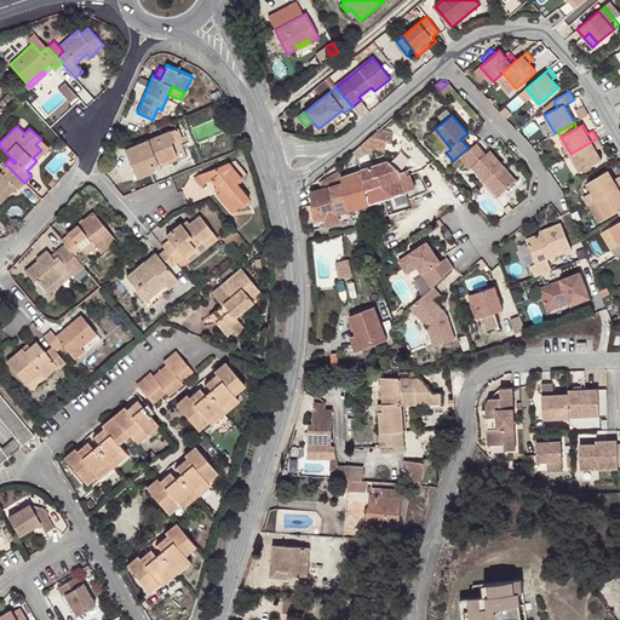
[(171,131),(174,141),(183,137),(178,127),(171,131)]
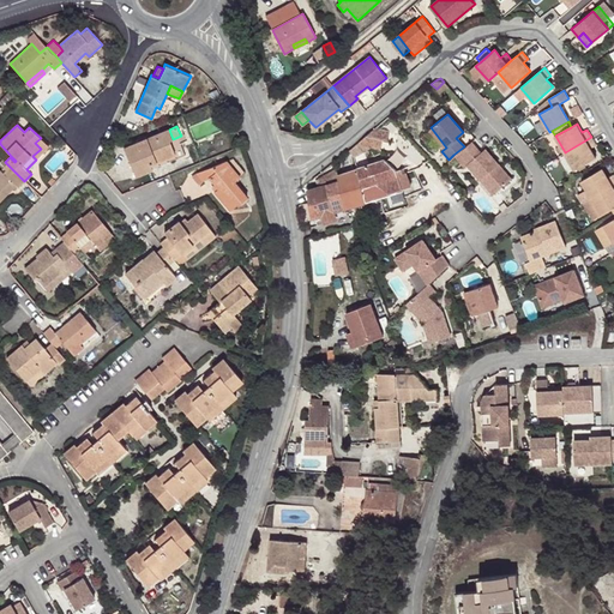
[(362,139),(345,154),(350,160),(354,156),(355,157),(362,154),(383,136),(375,128),(362,139)]
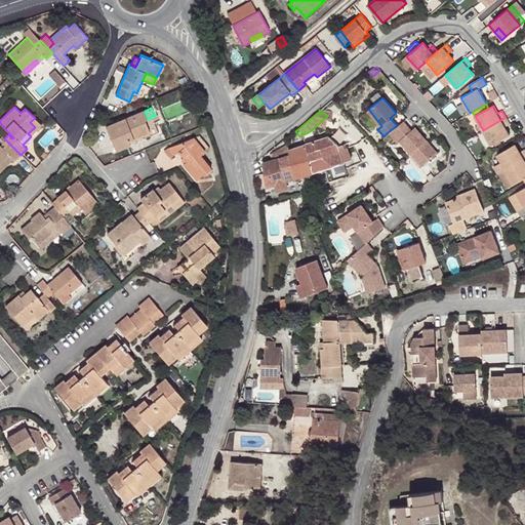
[(145,120),(148,119),(145,111),(106,126),(116,150),(130,144),(129,140),(150,132),(145,120)]
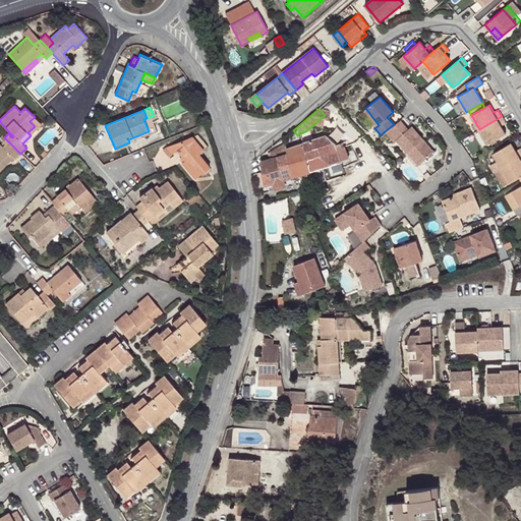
[(499,138),(506,133),(502,126),(506,123),(502,116),(479,129),(487,145),(499,138)]
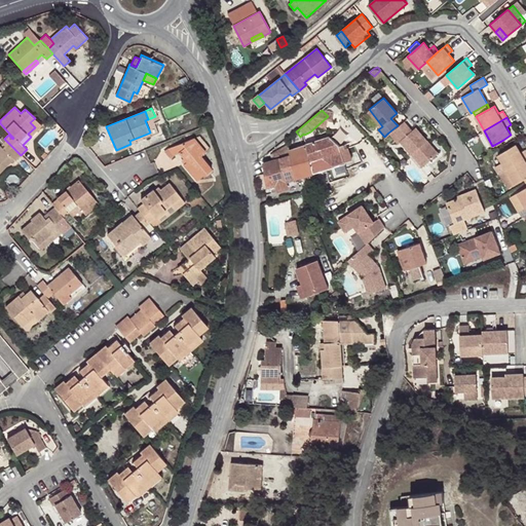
[(28,134),(31,137),(42,124),(35,118),(30,122),(35,127),(28,134)]
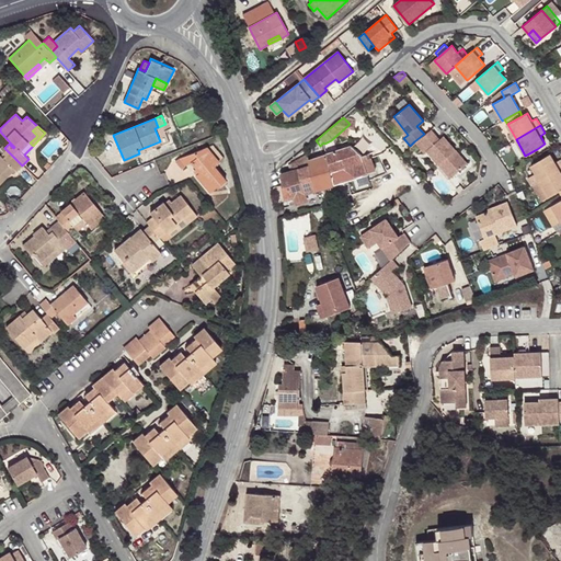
[(424,134),(414,141),(425,152),(427,150),(439,163),(444,160),(455,173),(467,164),(443,138),(439,141),(437,138),(430,129),(424,134)]
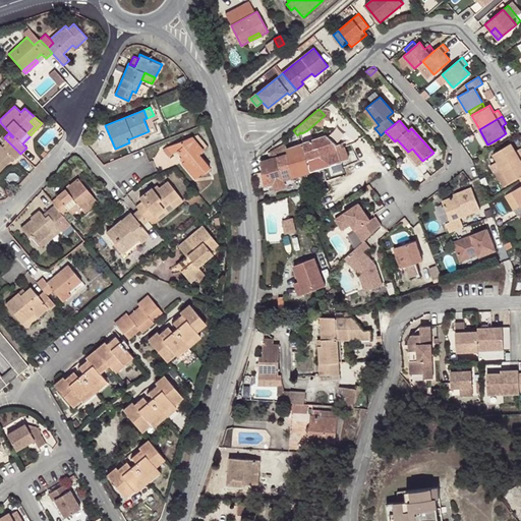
[(501,142),(509,138),(506,133),(499,138),(501,142)]
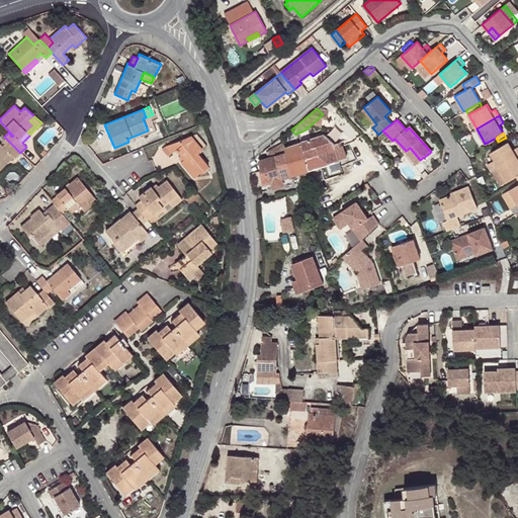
[(285,148),(291,175),(308,171),(308,170),(310,170),(310,168),(320,166),(328,164),(328,162),(339,159),(333,143),(324,134),(300,141),(301,143),(285,148)]
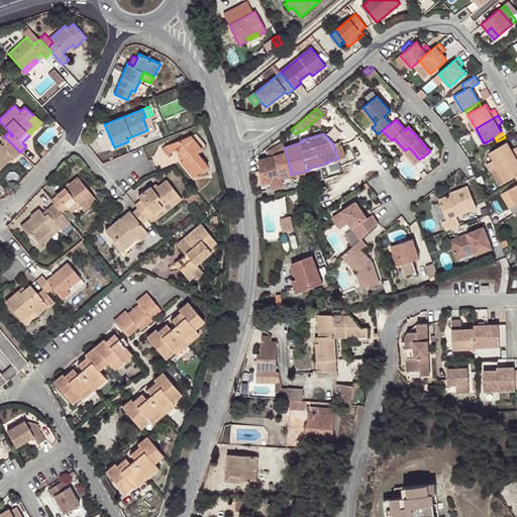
[(176,149),(181,154),(184,159),(181,161),(194,177),(200,172),(201,173),(208,166),(197,152),(202,149),(190,135),(166,145),(172,151),(176,149)]
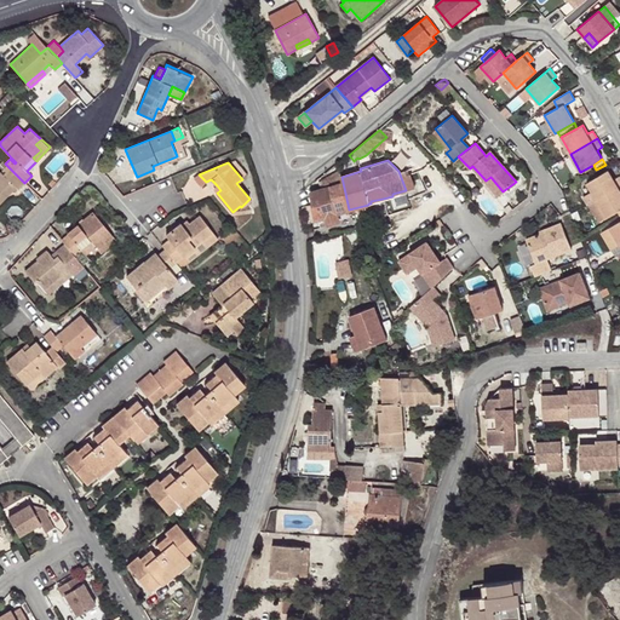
[(18,189),(24,183),(6,165),(0,172),(0,171),(0,190),(10,181),(16,188),(18,189)]
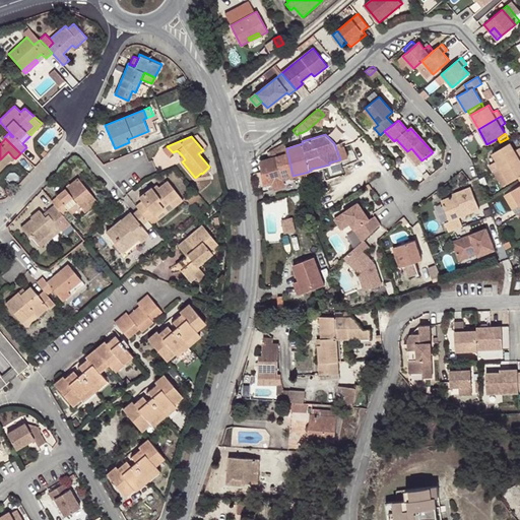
[(503,147),(510,142),(508,138),(500,142),(503,147)]
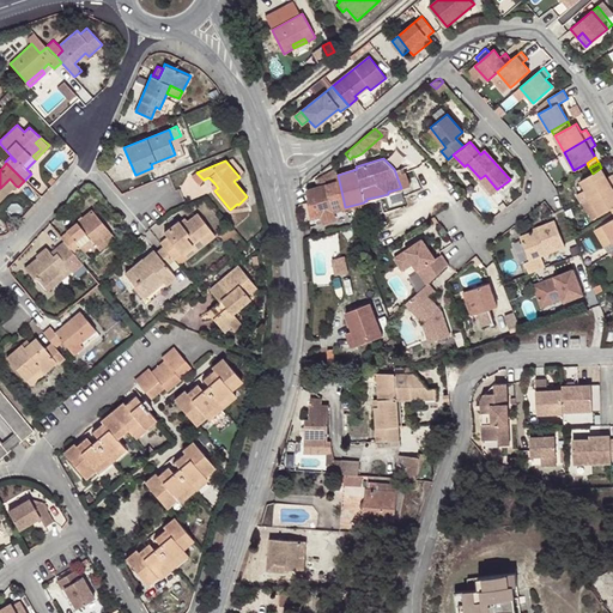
[(333,211),(345,207),(338,175),(337,168),(315,180),(319,187),(308,190),(313,217),(322,214),(325,222),(335,219),(333,211)]
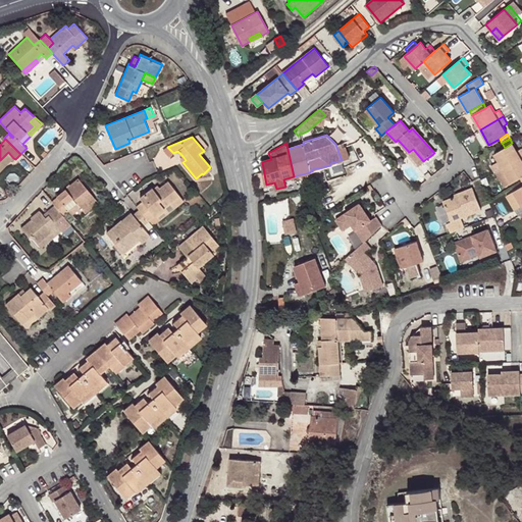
[(503,168),(521,157),(521,149),(521,148),(517,151),(512,143),(505,148),(493,154),(503,168)]
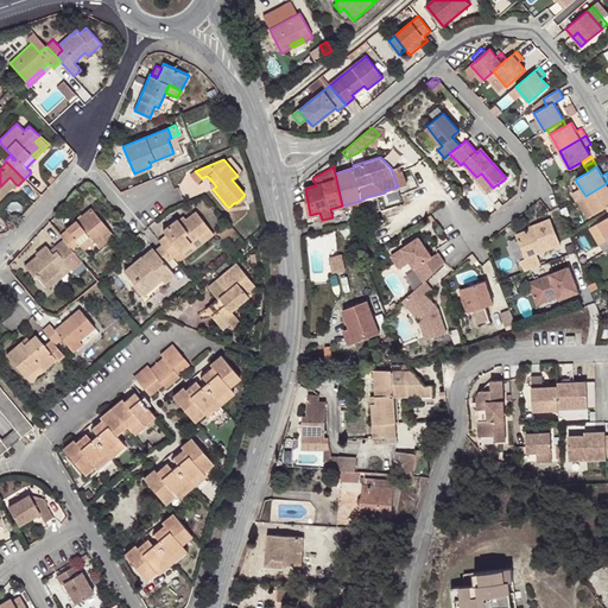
[(481,173),(476,177),(488,192),(493,188),(481,173)]
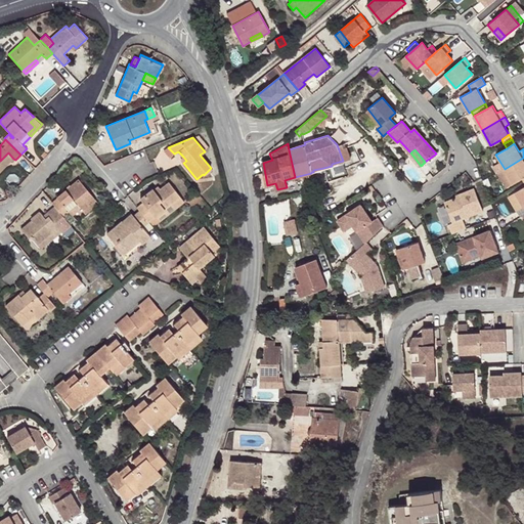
[(0,172),(13,159),(8,153),(0,161),(0,172)]
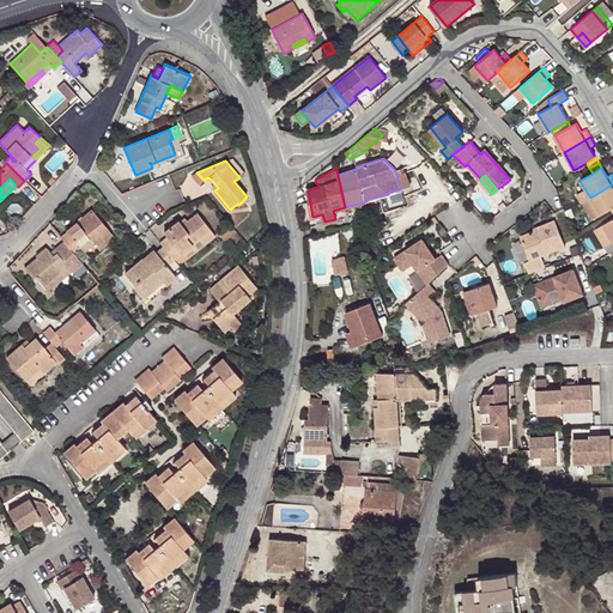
[(612,184),(590,198),(600,216),(612,207),(612,184)]
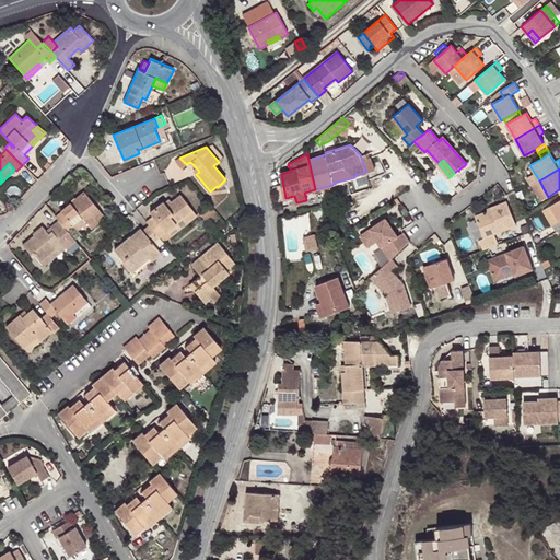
[(62,211),(56,217),(59,220),(68,231),(74,226),(72,223),(82,216),(88,222),(88,223),(102,211),(84,190),(60,210),(62,211)]
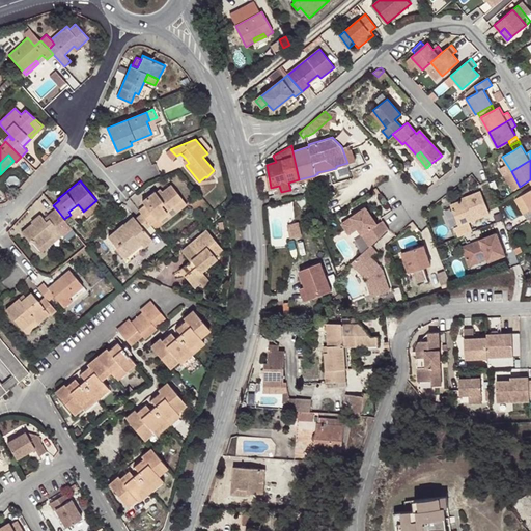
[(145,204),(139,210),(141,213),(150,224),(157,219),(159,222),(169,214),(167,211),(183,198),(171,184),(163,191),(159,194),(156,191),(155,190),(142,200),(145,204)]
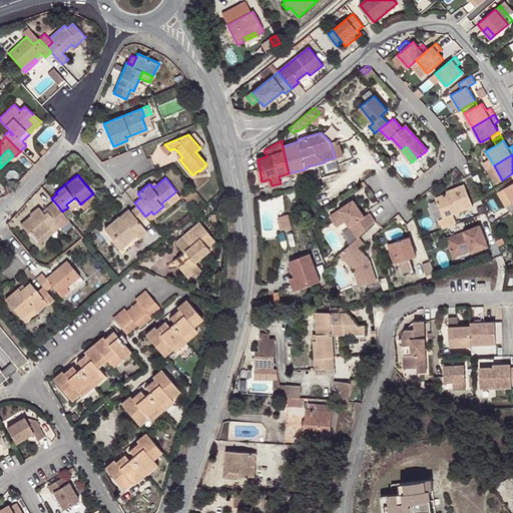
[(512,201),(512,182),(504,188),(512,202),(512,201)]
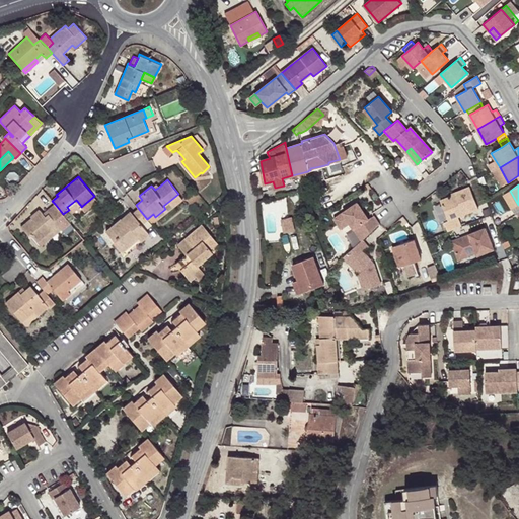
[(449,196),(439,200),(446,220),(442,222),(445,231),(459,226),(456,216),(476,209),(468,187),(452,193),(453,194),(449,196)]
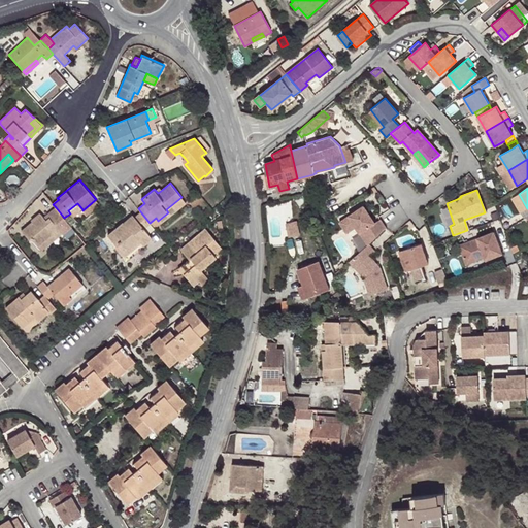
[(194,207),(204,199),(200,194),(190,202),(194,207)]
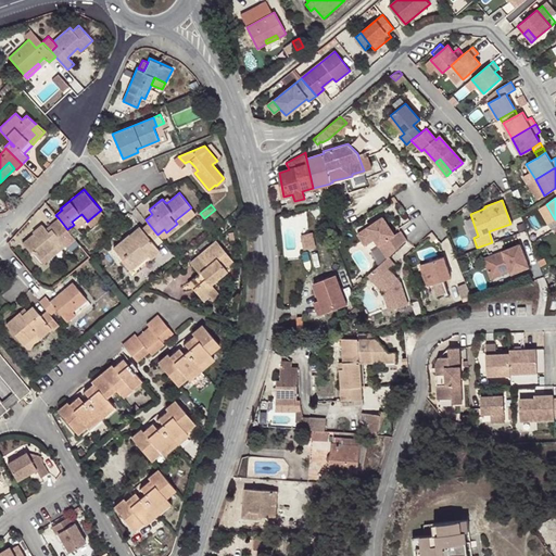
[(166,232),(169,236),(197,213),(191,207),(175,220),(177,224),(166,232)]
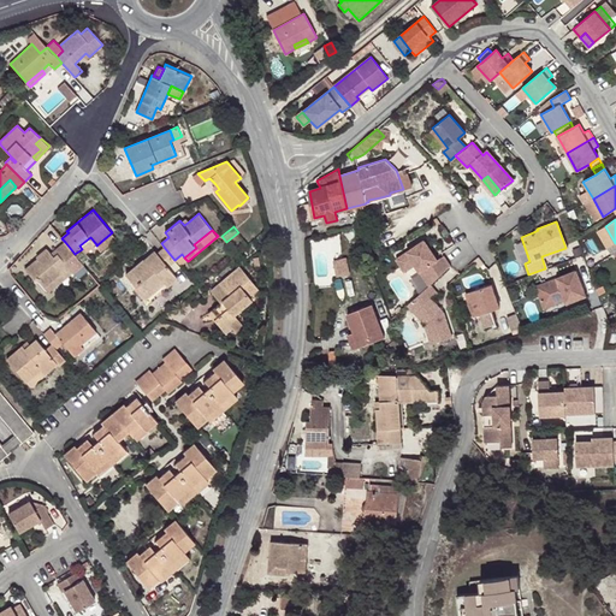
[(117,238),(112,232),(96,246),(101,252),(117,238)]
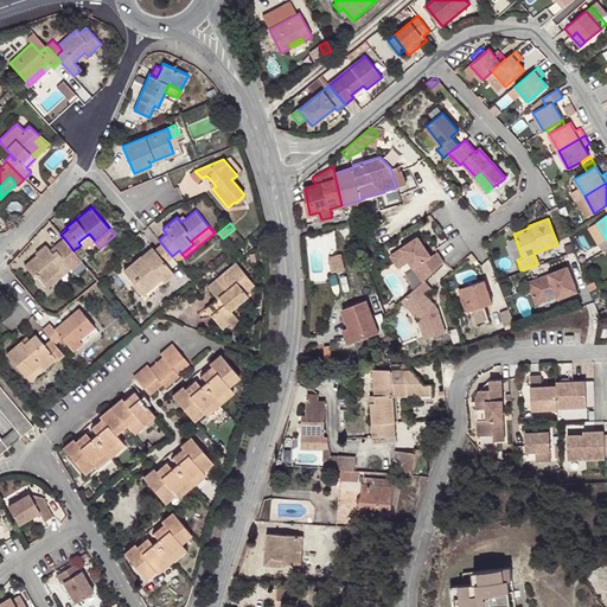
[(338,231),(308,236),(314,273),(331,270),(328,251),(340,250),(338,231)]
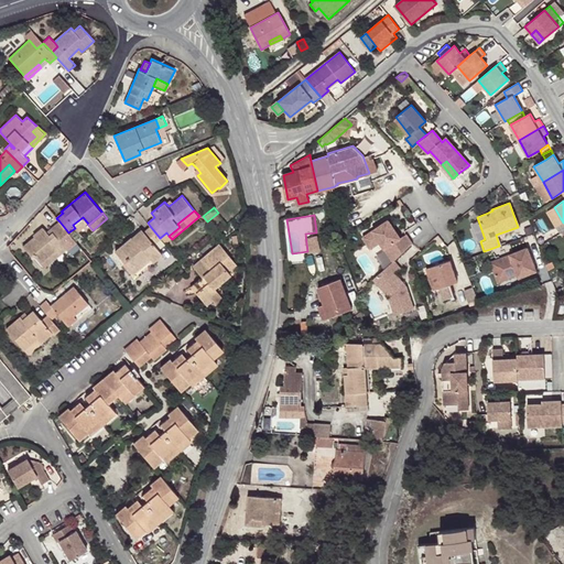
[(73,225),(75,228),(78,231),(88,224),(83,217),(73,225)]
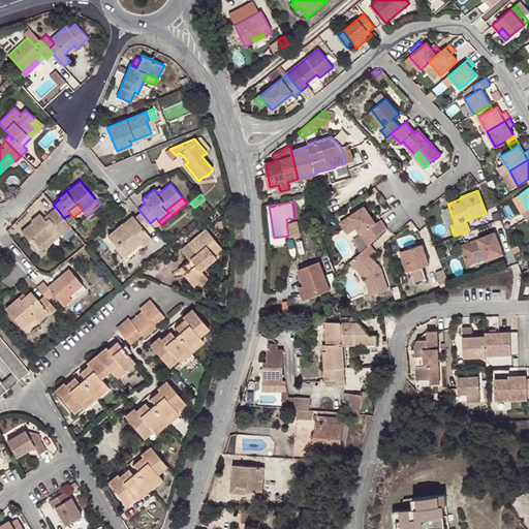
[(352,227),(367,244),(368,244),(385,227),(379,220),(374,224),(359,207),(337,226),(344,235),(352,227)]
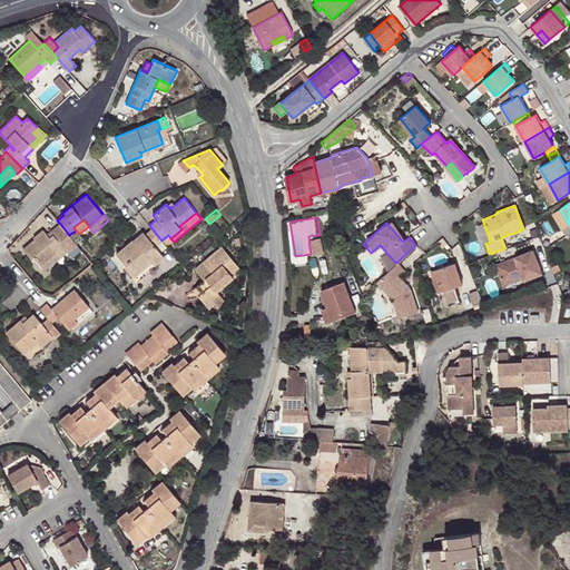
[(65,248),(74,241),(69,235),(60,224),(50,232),(52,234),(49,237),(47,234),(45,231),(35,238),(22,248),(31,258),(32,257),(40,266),(57,253),(57,254),(65,248)]
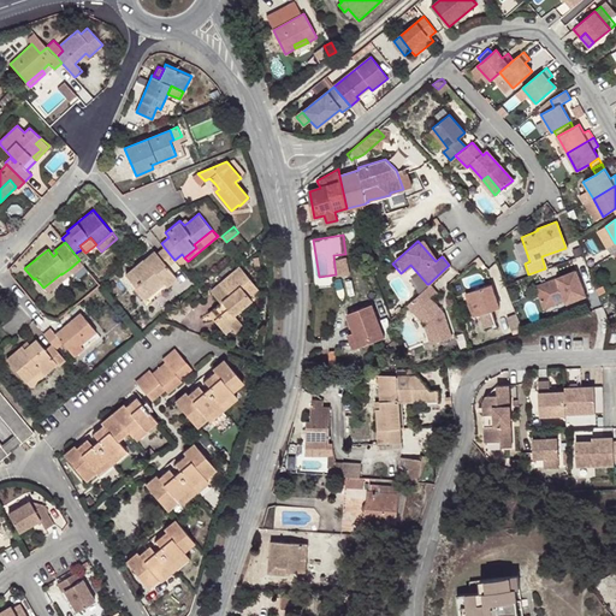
[(35,255),(37,258),(48,249),(46,247),(35,255)]
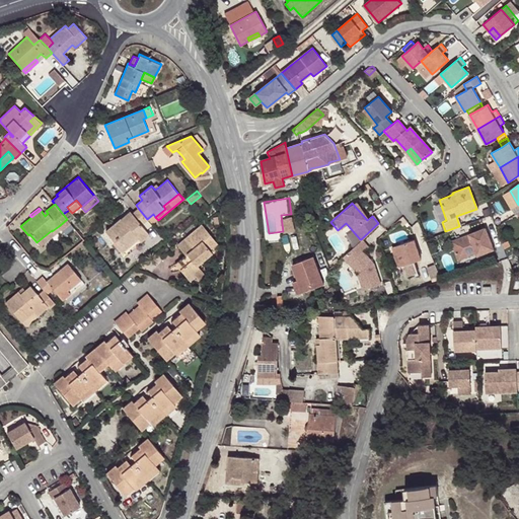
[(142,224),(147,219),(138,208),(132,213),(142,224)]
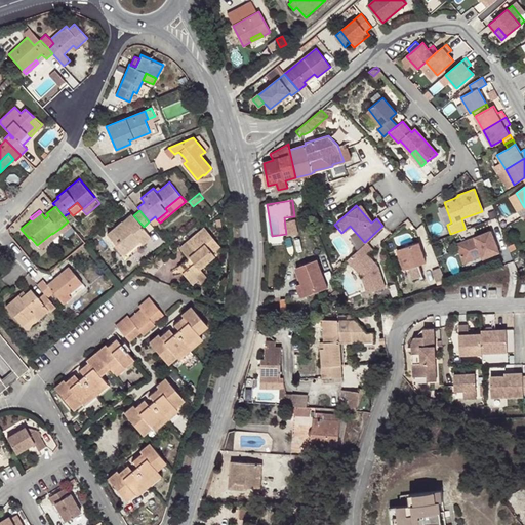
[(127,220),(133,215),(132,213),(122,221),(125,226),(129,223),(127,220)]
